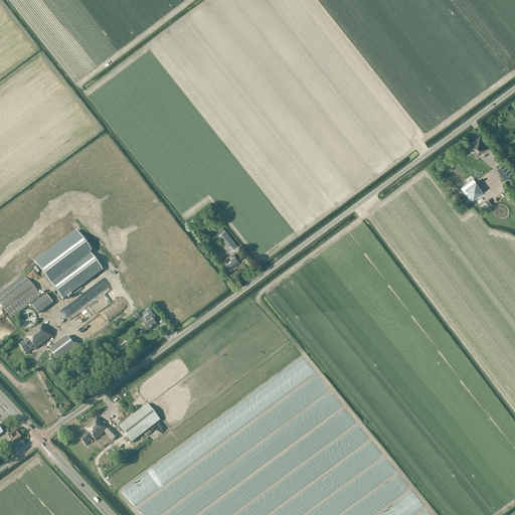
[(487,149),(488,148),(480,137),(468,146),(477,158),(485,151),(485,150),(487,149)]
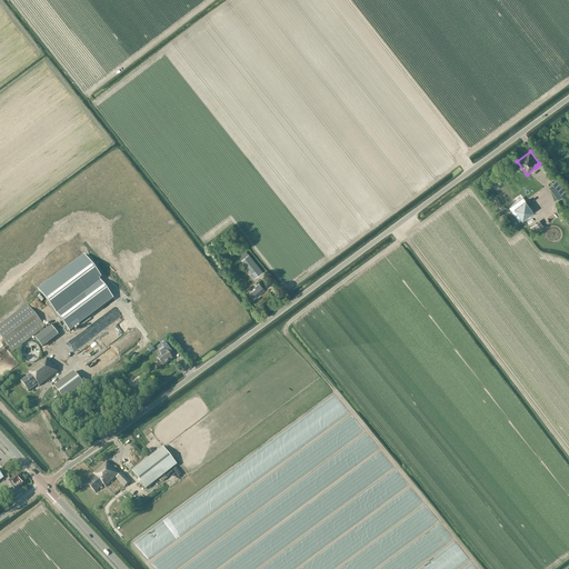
[(560,181),(558,179),(548,187),(558,200),(568,192),(562,185),(563,183),(561,180),(560,181)]
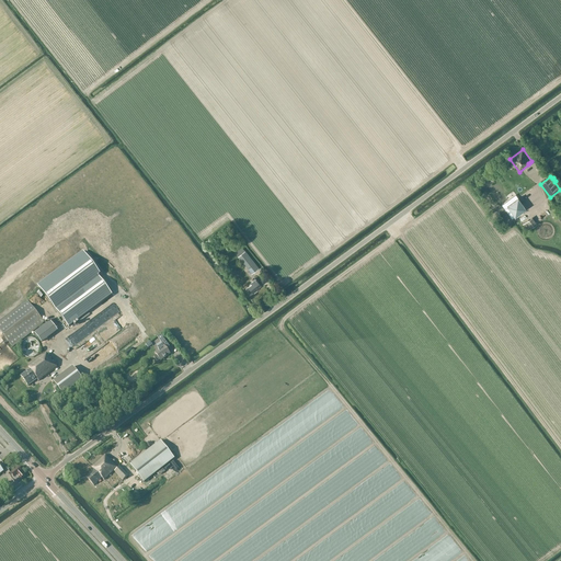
[(518,198),(507,206),(515,217),(526,209),(518,198)]
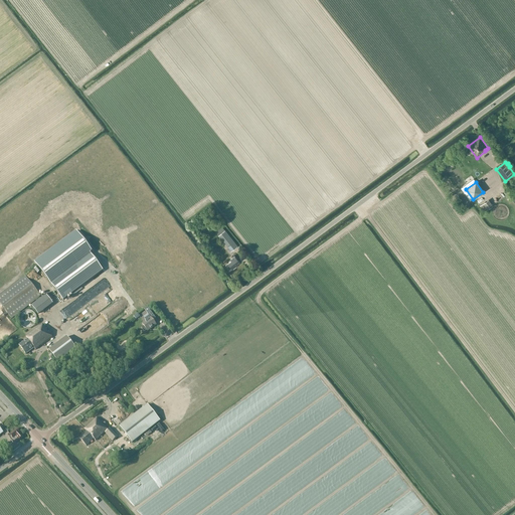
[(489,199),(480,205),(485,211),(493,205),(489,199)]
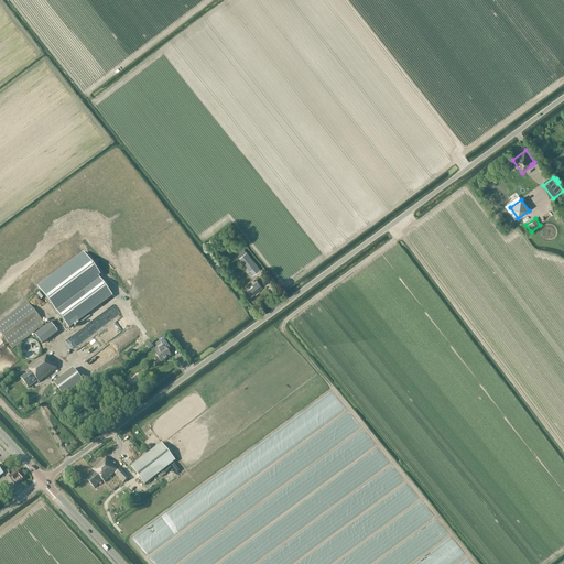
[(242,248),(236,253),(239,258),(247,252),(242,248)]
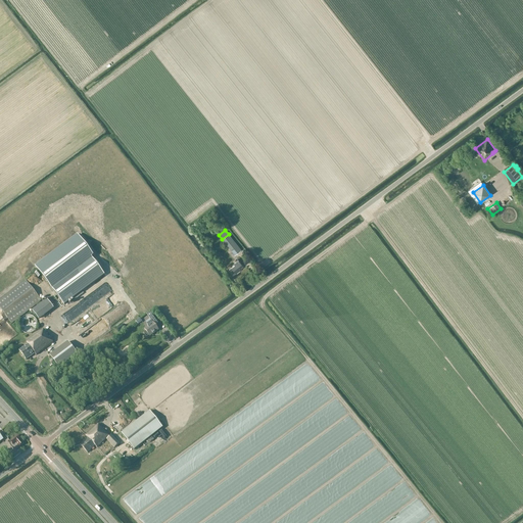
[(229,234),(222,239),(234,255),(241,250),(229,234)]
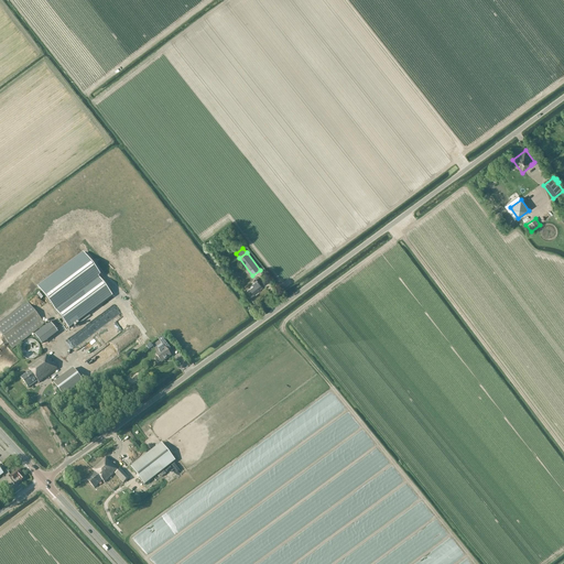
[(84,253),(39,288),(69,329),(112,296),(97,277),(99,275),(84,253)]
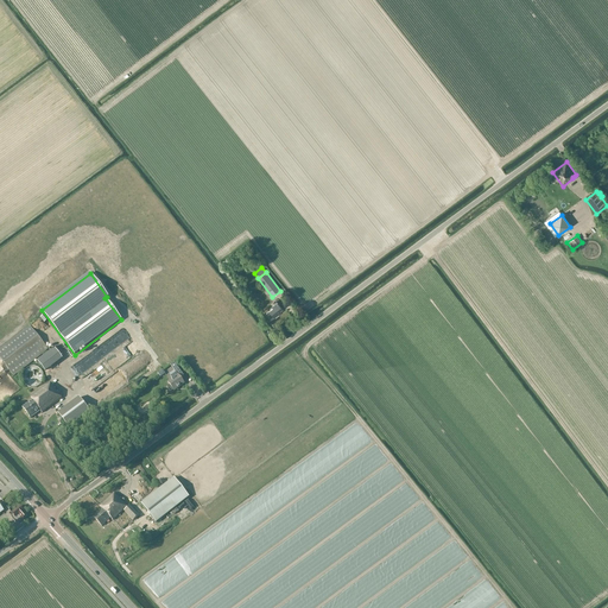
[(271,312),(267,316),(271,320),(274,317),(282,312),(280,311),(283,309),(277,301),(274,303),(274,304),(272,306),(273,308),(270,311),(271,312)]
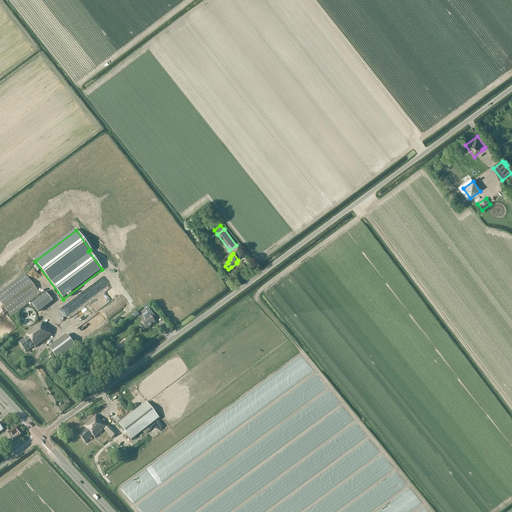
[(25,274),(0,294),(0,301),(11,317),(41,294),(25,274)]
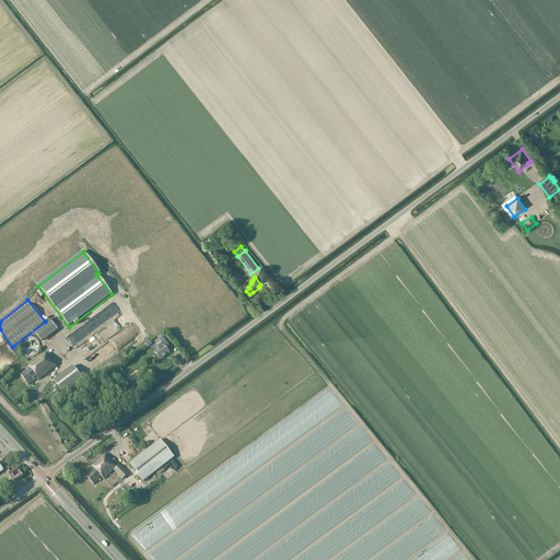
[(156,361),(165,356),(165,357),(170,353),(165,348),(168,346),(162,336),(159,338),(162,343),(158,347),(159,349),(154,352),(156,356),(154,357),(156,361)]
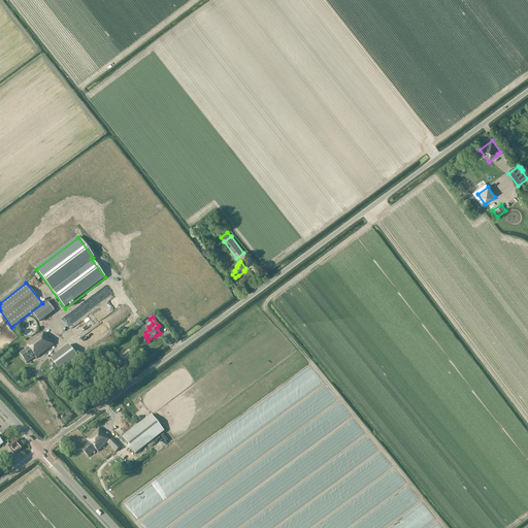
[(37,332),(37,330),(38,329),(38,327),(38,326),(37,324),(37,323),(36,322),(35,321),(33,320),(32,319),(31,319),(29,318),(27,318),(26,319),(25,319),(23,320),(22,321),(21,322),(20,324),(20,325),(20,327),(20,328),(20,330),(20,331),(21,332),(22,334),(23,335),(25,336),(26,336),(27,336),(29,336),(31,336),(32,336),(33,335),(35,334),(36,333),(37,332)]
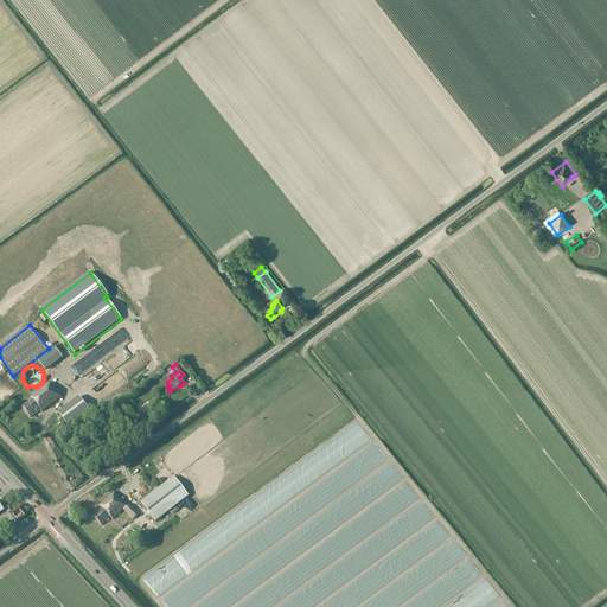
[(23,408),(30,417),(40,410),(40,411),(42,411),(42,413),(62,397),(58,391),(57,393),(55,389),(55,388),(51,382),(31,397),(32,400),(23,408)]
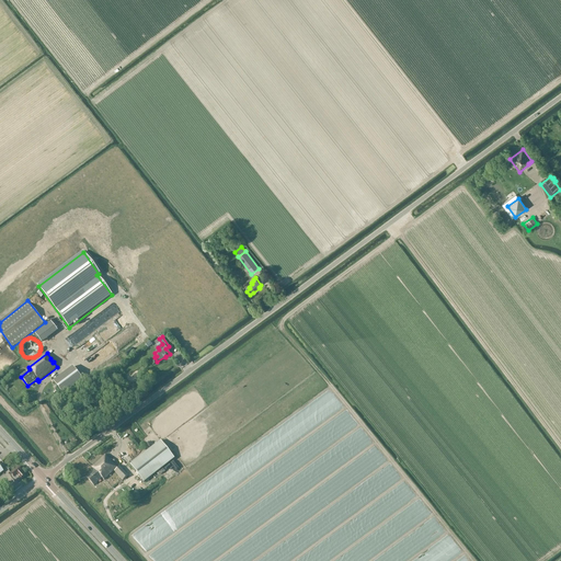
[(72,367),(54,381),(64,395),(82,380),(72,367)]
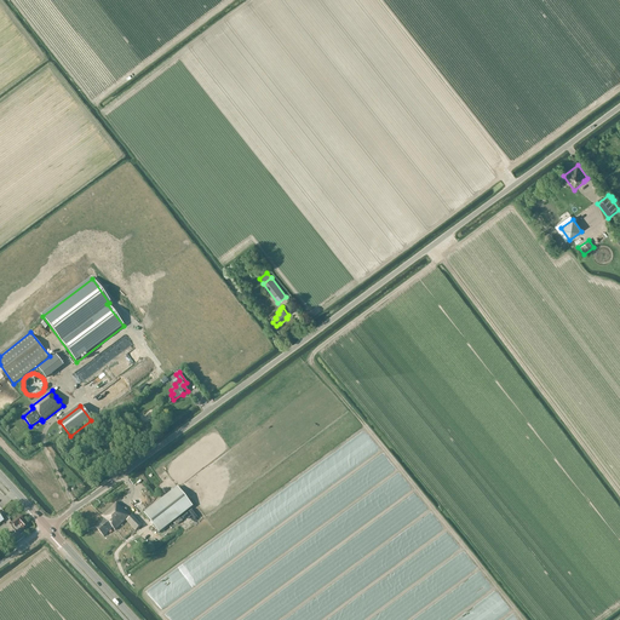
[(178,488),(144,514),(159,533),(193,507),(178,488)]
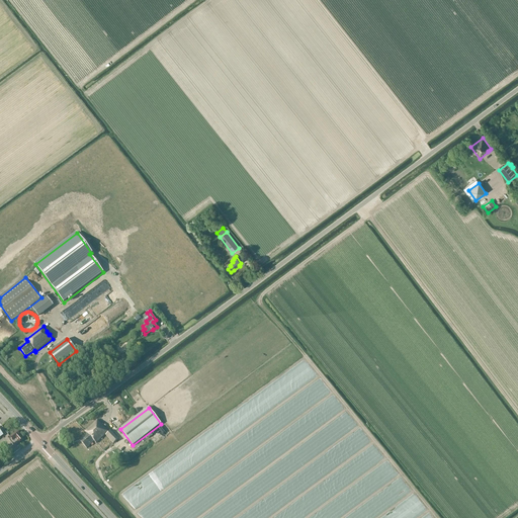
[(110,431),(108,428),(106,430),(100,423),(100,424),(97,421),(85,431),(87,433),(79,440),(87,448),(94,441),(96,443),(105,435),(113,444),(118,439),(110,431)]
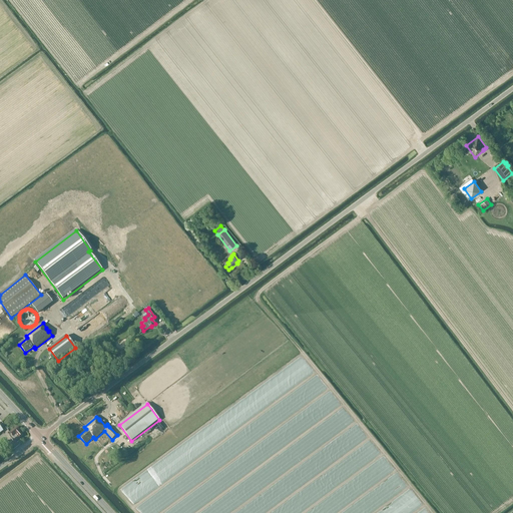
[(10,438),(11,439),(12,440),(13,440),(14,441),(15,441),(16,441),(23,435),(17,428),(10,434),(9,435),(9,436),(10,437),(10,438)]
